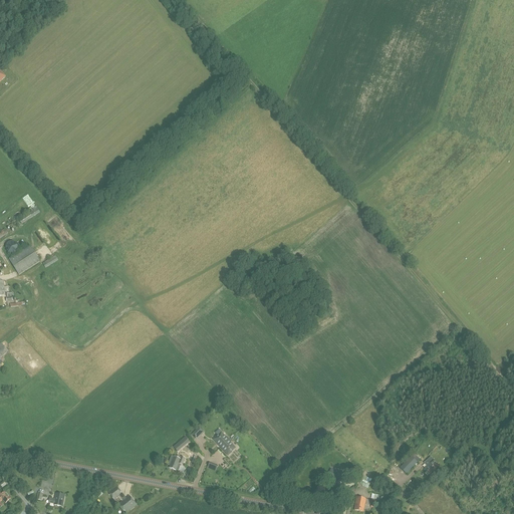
[(8,226),(12,231),(40,213),(36,207),(26,213),(27,215),(8,226)]
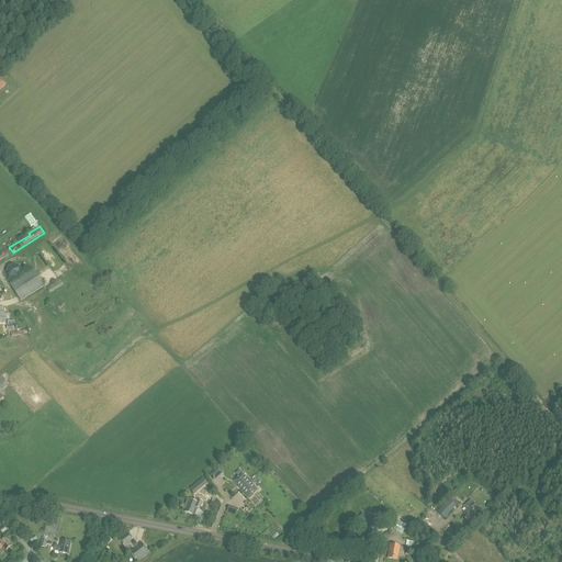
[(0,253),(0,260),(9,255),(6,249),(0,253)]
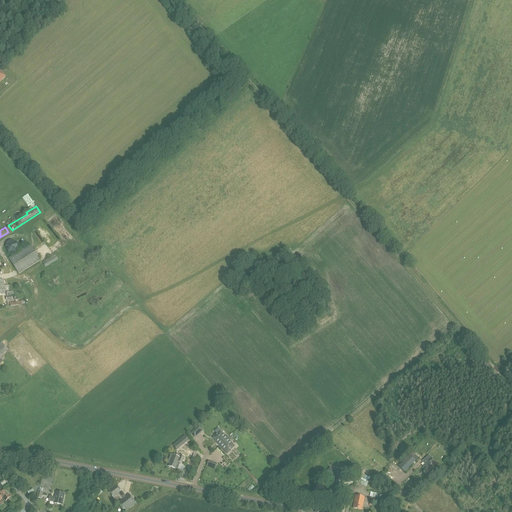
[(8,252),(13,253),(18,251),(18,247),(18,244),(16,241),(12,240),(8,242),(6,245),(6,249),(8,252)]
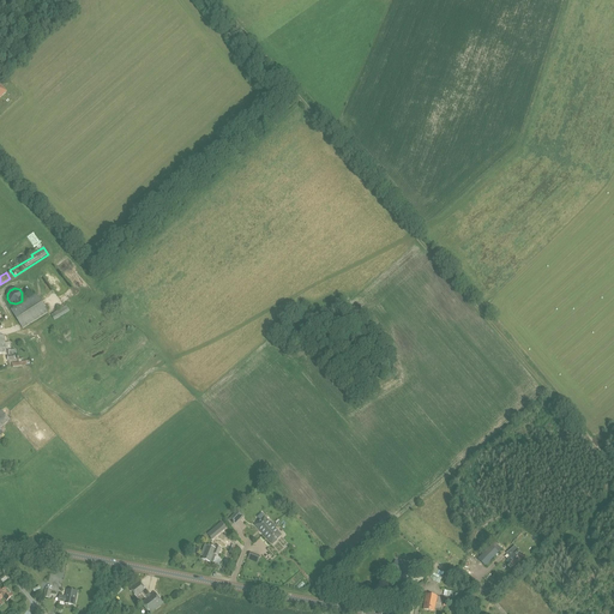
[(11,309),(23,329),(48,313),(36,294),(30,298),(26,293),(23,296),(25,300),(11,309)]
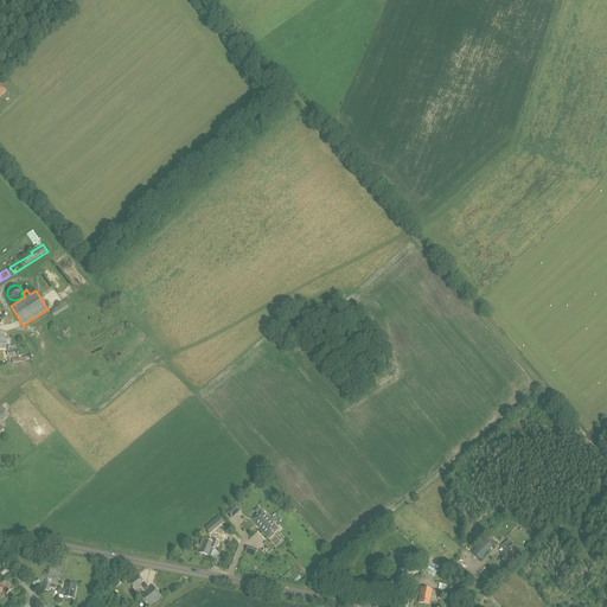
[(51,311),(53,317),(69,307),(65,301),(51,311)]
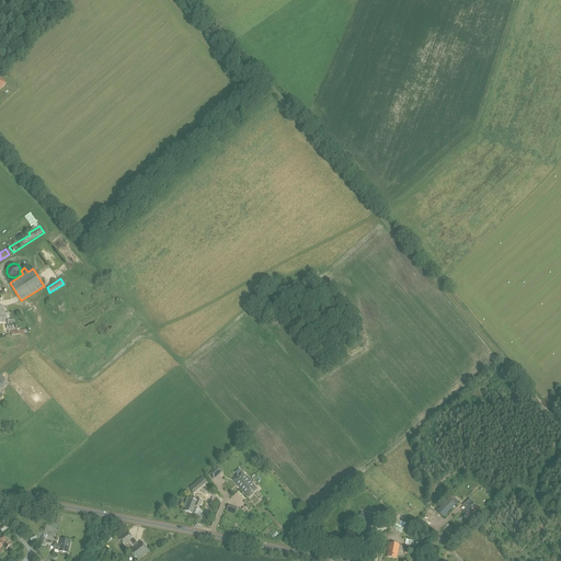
[(0,375),(0,391),(9,384),(1,375),(0,375)]
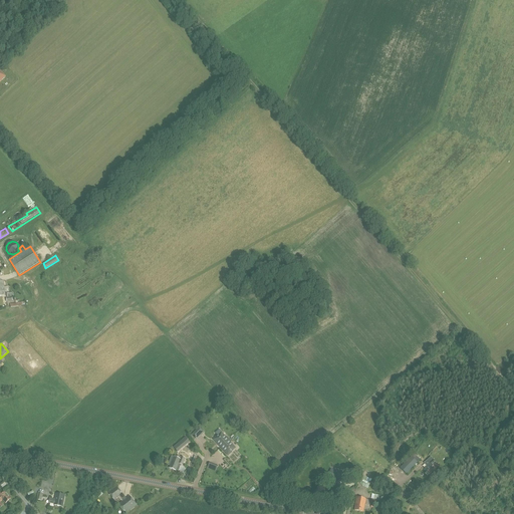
[(194,433),(198,437),(203,432),(199,428),(194,433)]
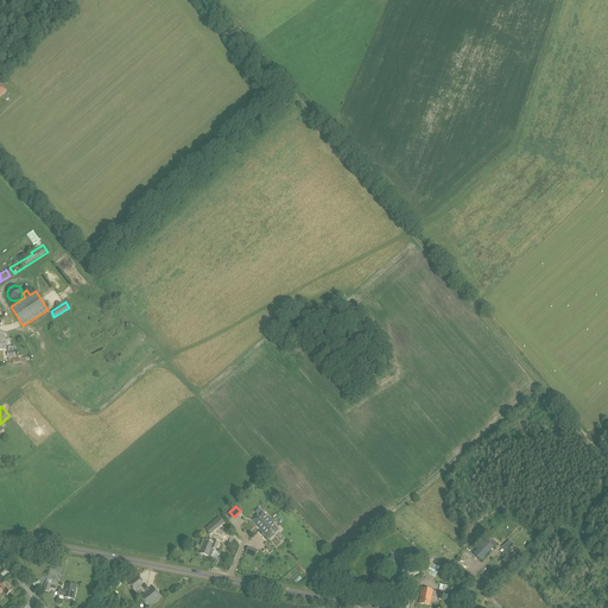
[(252,519),(261,530),(271,520),(270,518),(268,519),(261,512),(258,517),(257,515),(252,519)]
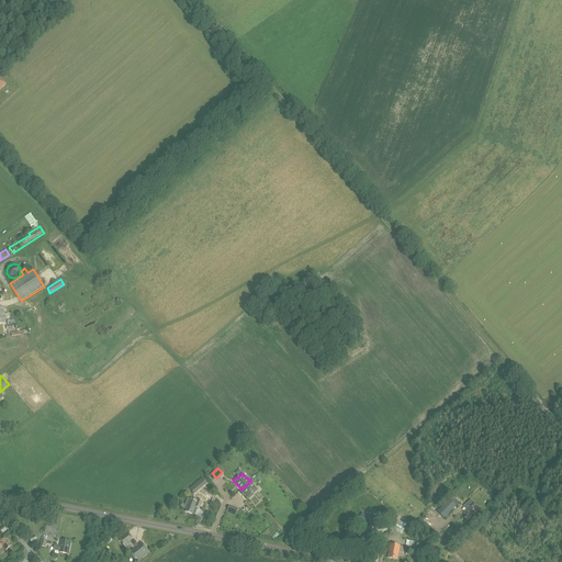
[(194,494),(208,483),(202,478),(190,489),(194,494)]
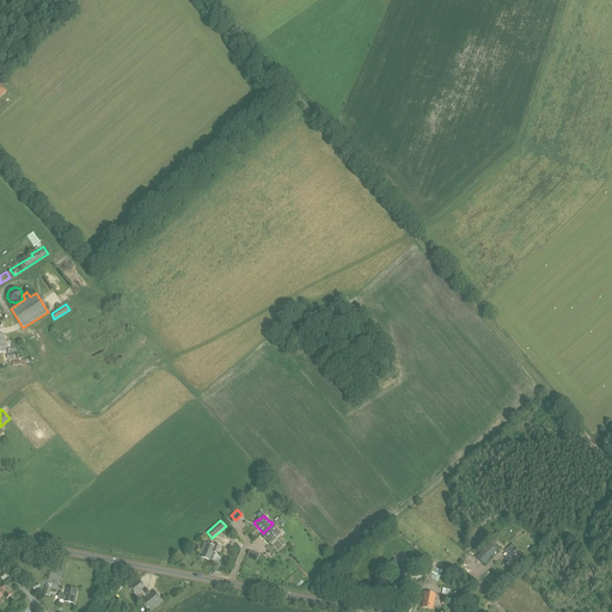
[(273,524),(263,533),(271,543),(276,539),(275,538),(280,534),(274,527),(275,526),(273,524)]
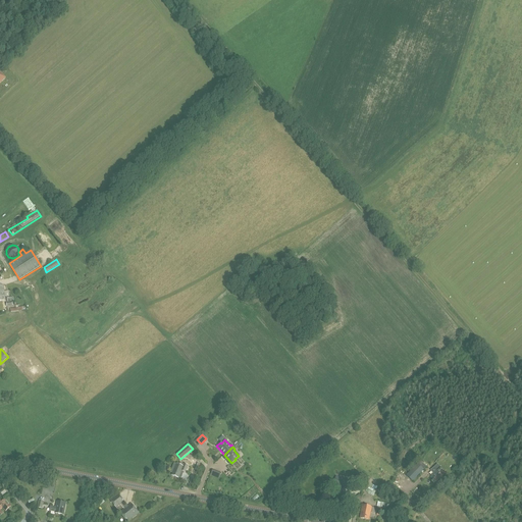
[(406,476),(412,482),(424,470),(423,469),(426,466),(420,461),(406,476)]
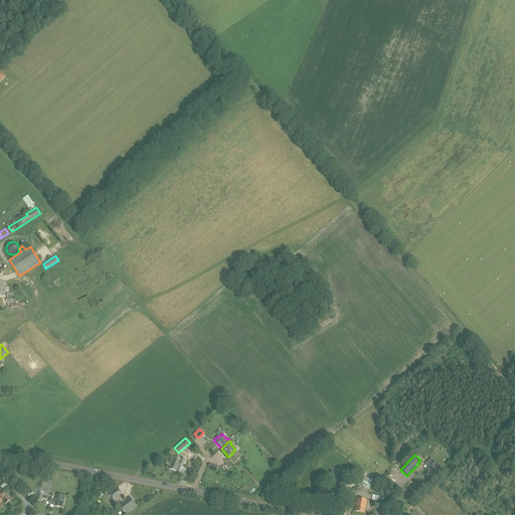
[(186,460),(178,457),(177,459),(171,457),(168,466),(170,467),(170,469),(176,472),(179,465),(183,467),(186,460)]
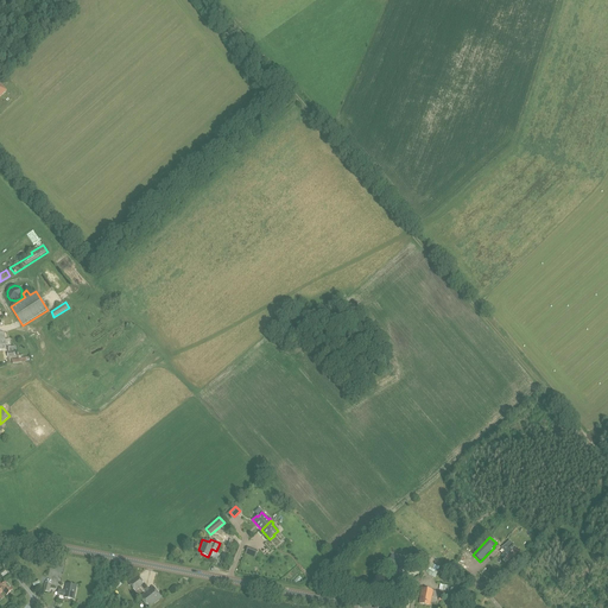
[(501,555),(508,562),(519,551),(511,543),(506,546),(508,549),(501,555)]
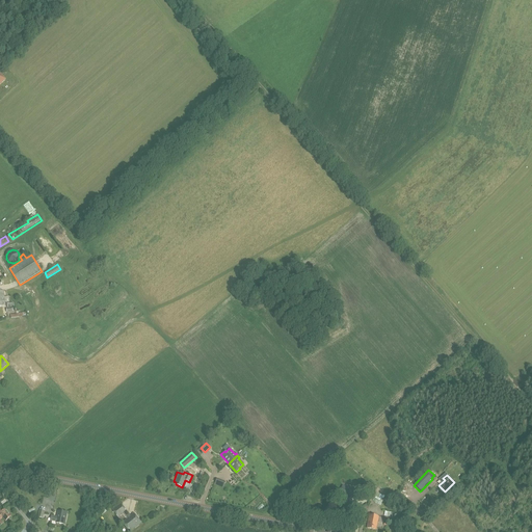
[(215,484),(223,488),(225,482),(217,479),(215,484)]
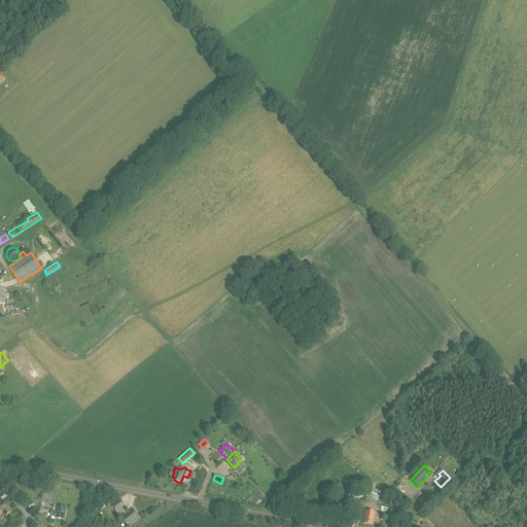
[(345,493),(349,494),(352,485),(349,483),(348,484),(339,481),(336,489),(340,491),(340,489),(346,491),(345,493)]
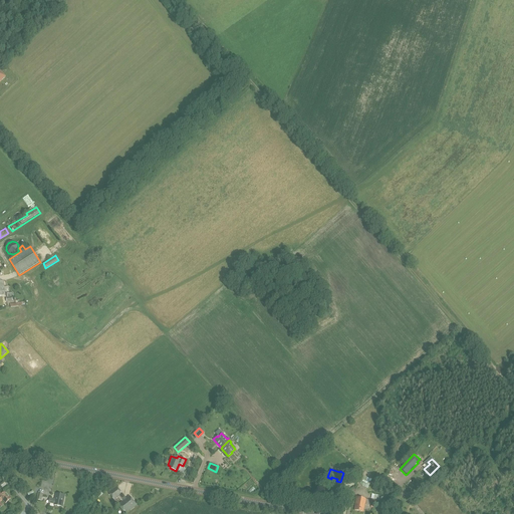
[(354,488),(356,490),(359,484),(367,488),(370,484),(367,482),(368,481),(369,480),(362,475),(360,478),(354,488)]
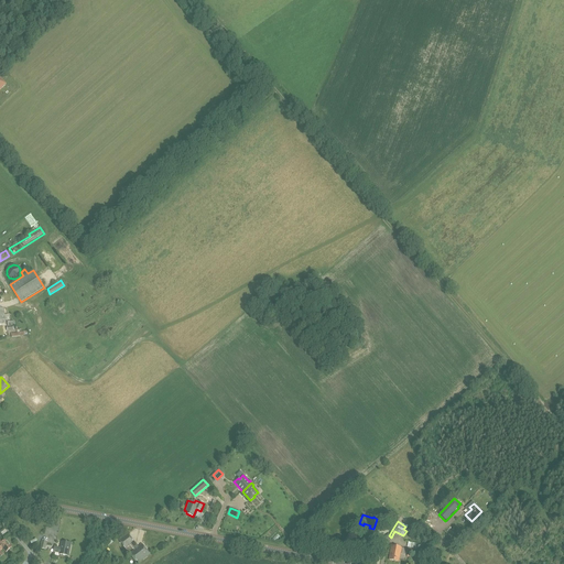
[(129,554),(137,563),(150,555),(142,544),(139,546),(134,541),(133,541),(128,534),(119,541),(126,549),(130,544),(134,550),(129,554)]
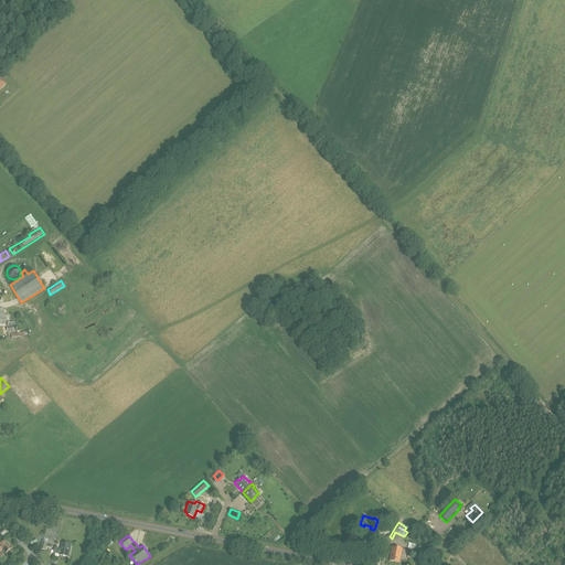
[(0,558),(3,556),(1,552),(3,551),(6,554),(12,548),(6,541),(3,543),(1,541),(0,541),(0,558)]
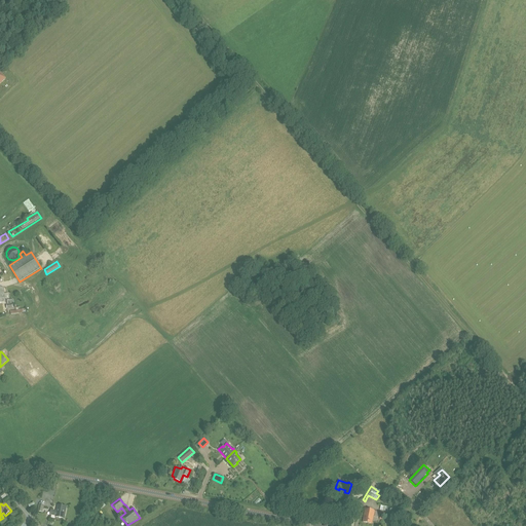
[(55,517),(63,518),(65,506),(58,505),(57,510),(57,512),(50,511),(50,515),(55,516),(55,517)]
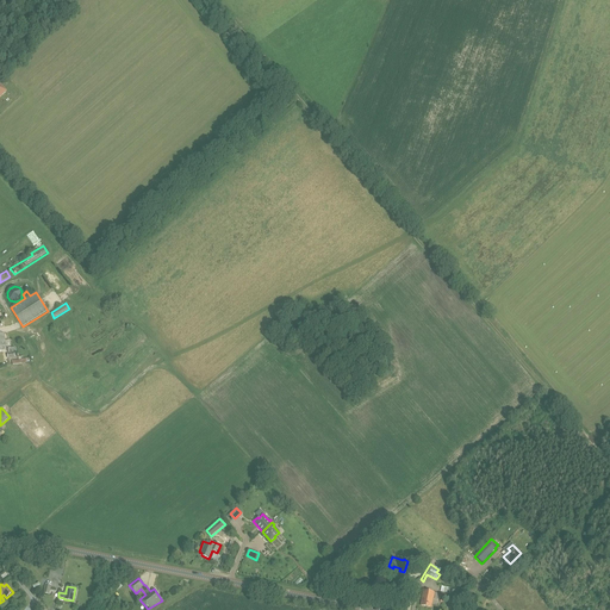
[(421,605),(431,608),(435,592),(423,590),(421,605)]
